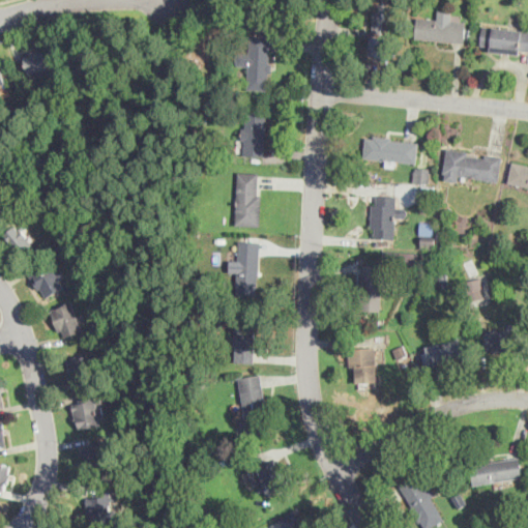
[(387,58),(390,0),(372,0),(369,57),(387,58)]
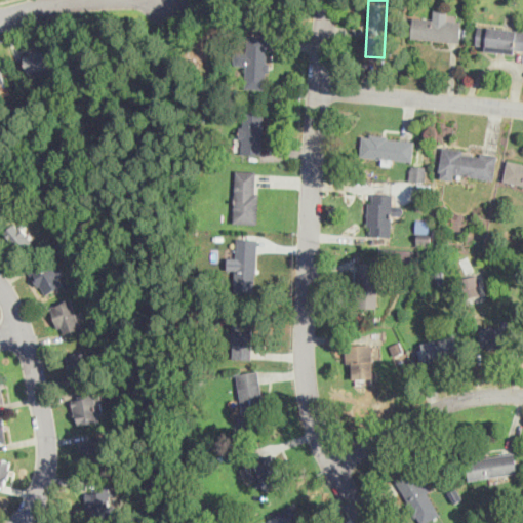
[(431,22),(411,19),(409,40),(458,44),(460,24),(446,23),(447,13),(432,12),(431,22)]
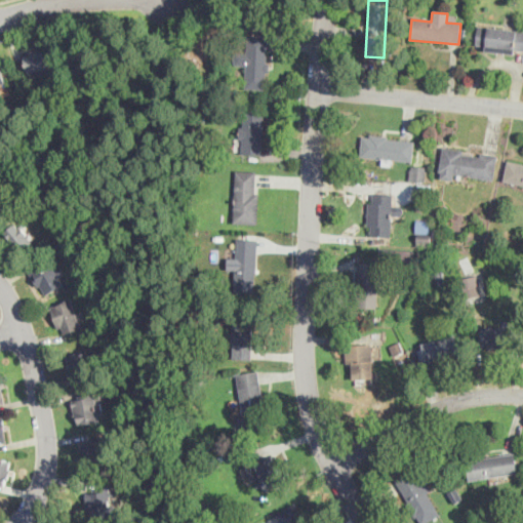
[(522,51),(522,32),(477,28),(475,46),(485,47),(485,53),(514,56),(514,50),(522,51)]
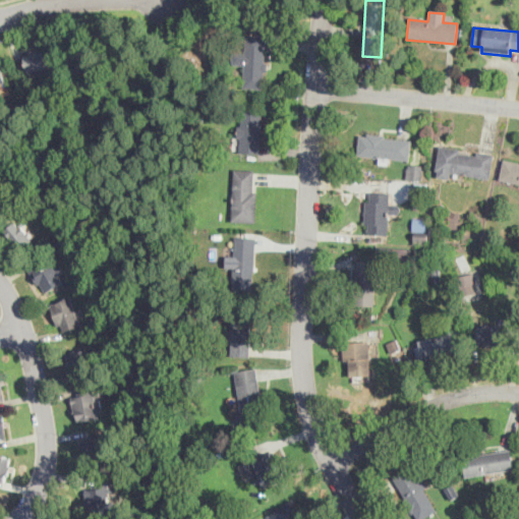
[(263,90),(265,37),(244,36),(243,54),(232,54),(231,65),(241,65),(240,89),(263,90)]
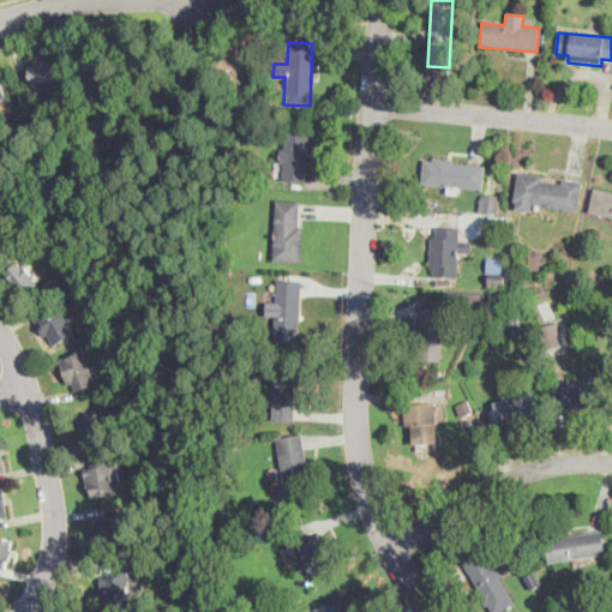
[(49,60),(27,67),(33,85),(41,83),(43,90),(49,89),(47,82),(55,79),(49,60)]
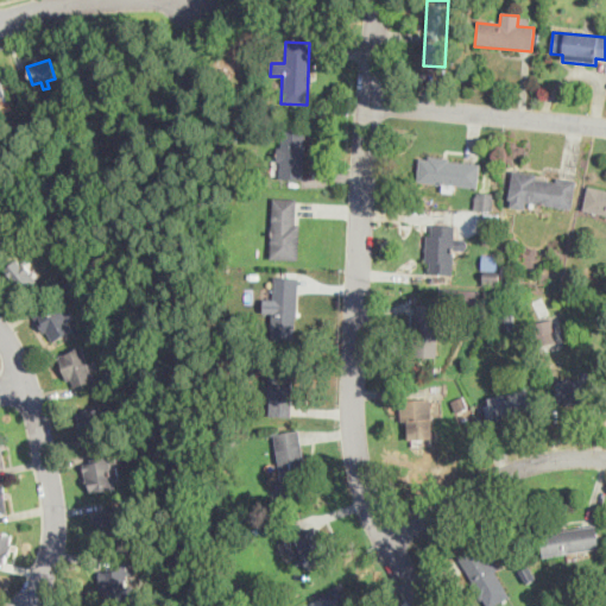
[(304,132),(281,131),(281,149),(276,149),(275,163),(279,163),(278,181),(301,182),(304,132)]
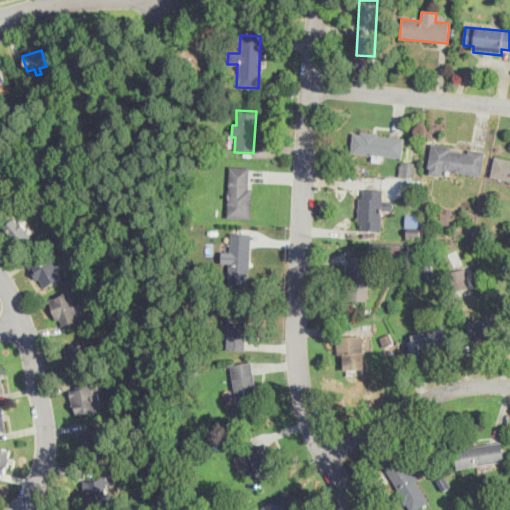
[(401,159),(402,139),(376,137),(377,134),(359,133),(359,135),(352,134),(349,155),(401,159)]
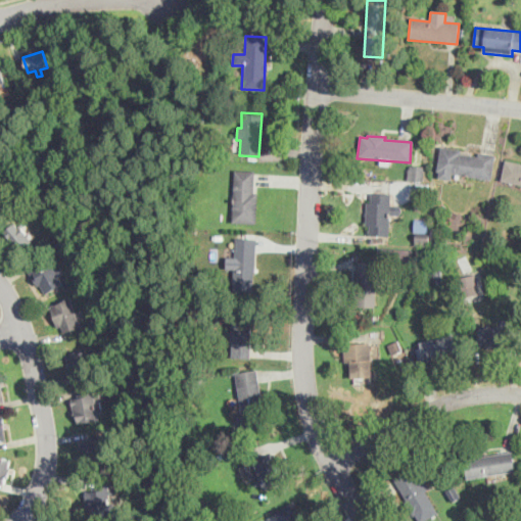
[(435,179),(447,180),(448,174),(488,181),(493,155),(475,153),(475,157),(457,154),(458,150),(438,147),(433,172),(436,173),(435,179)]
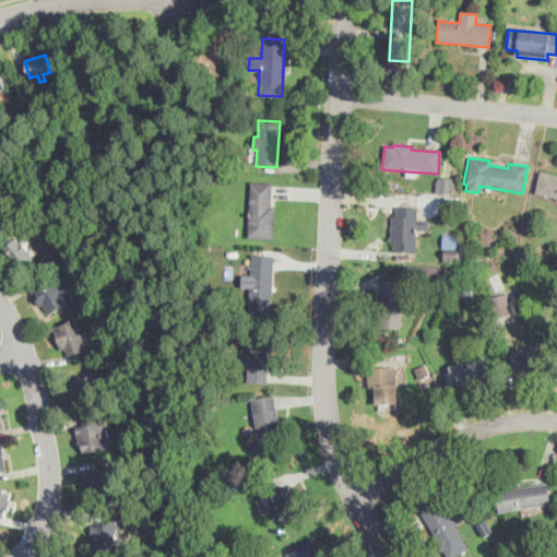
[(556,200),(556,175),(538,172),(533,194),(556,200)]
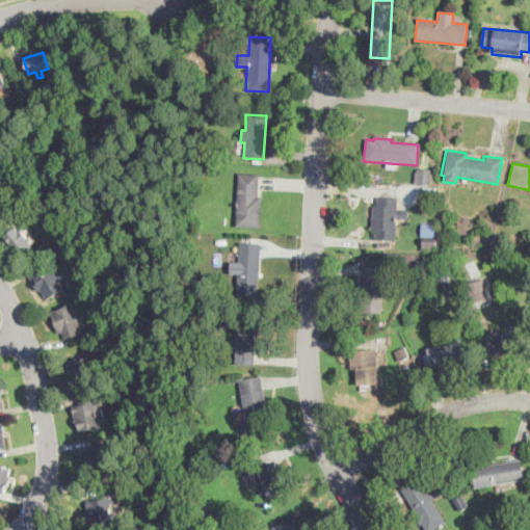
[(413,168),(411,184),(427,186),(428,169),(413,168)]
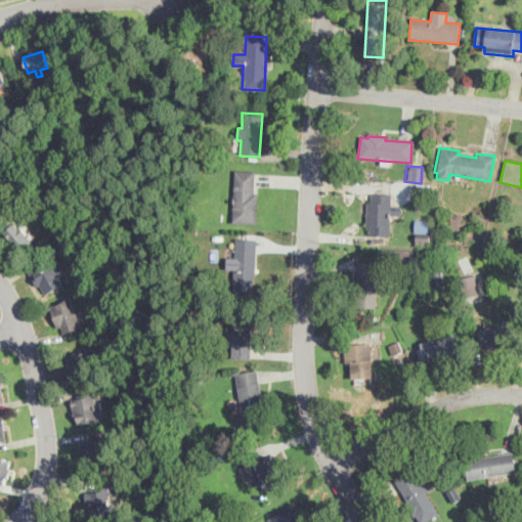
[(255,172),(232,172),(232,224),(255,224),(255,172)]
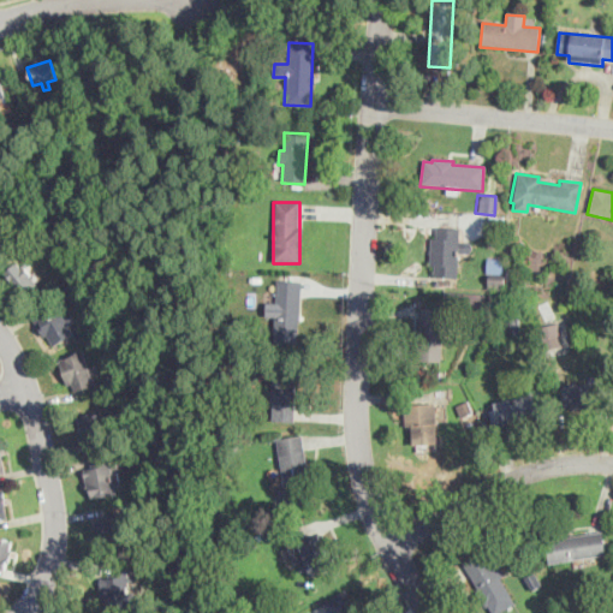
[(0,243),(10,236),(0,224),(0,243)]
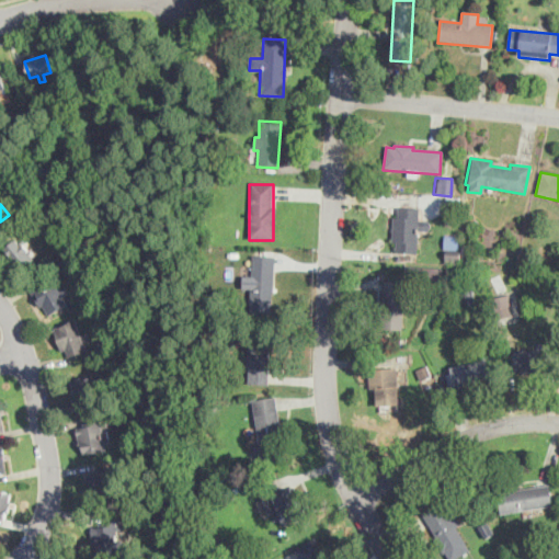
[(390,254),(415,255),(415,231),(428,231),(428,221),(417,220),(417,208),(391,207),(390,254)]
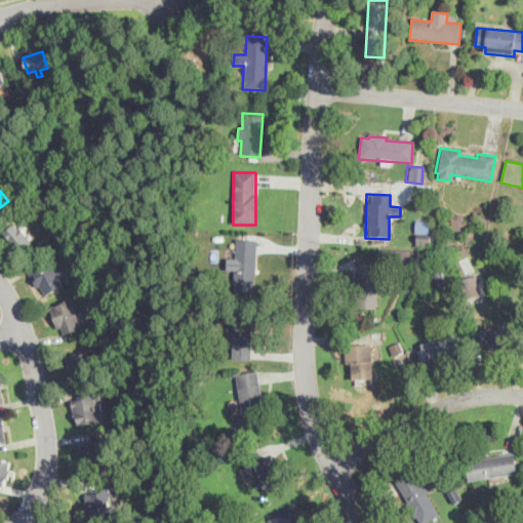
[(414,232),(427,233),(428,223),(414,222),(414,232)]
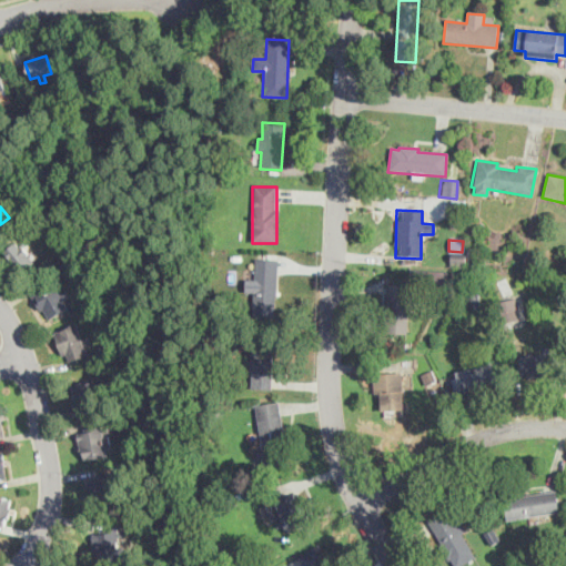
[(19,242),(3,253),(18,273),(33,261),(19,242)]
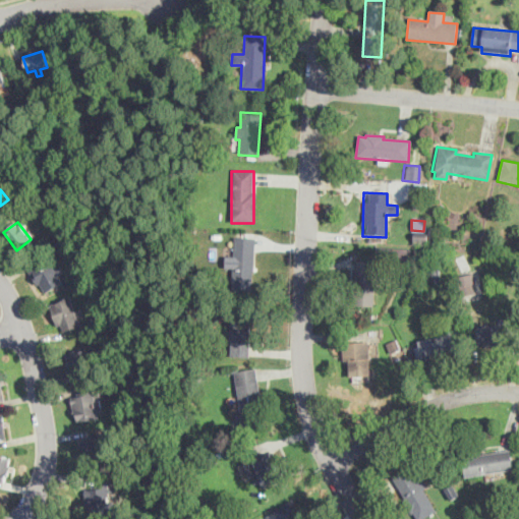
[(252,289),(252,238),(230,238),(230,289),(252,289)]
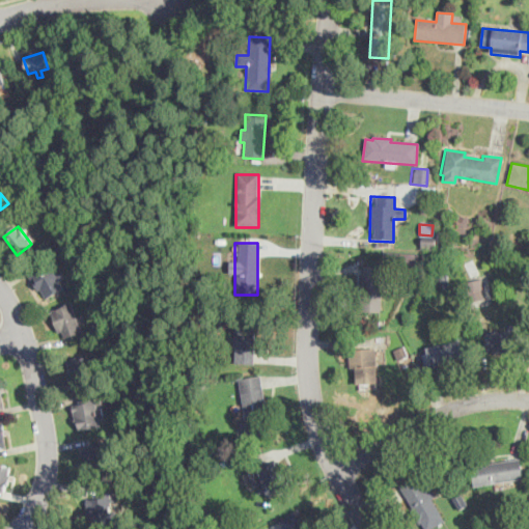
[(359,313),(379,313),(381,267),(361,267),(359,313)]
